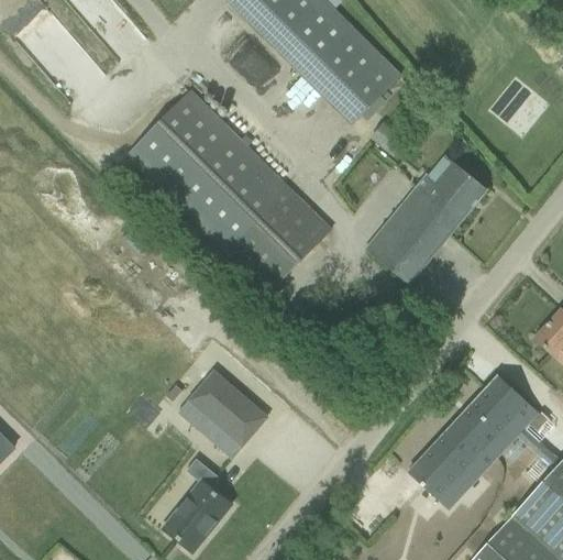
[(227,0),(224,3),(352,127),(403,74),(324,0),(227,0)]
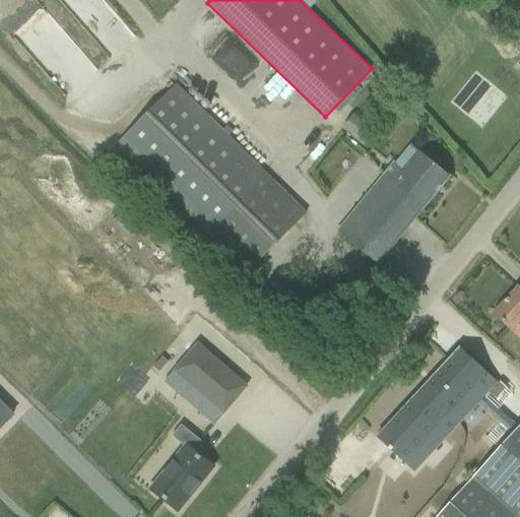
[(118,142),(208,232),(248,270),(306,212),(266,174),(176,84),(118,142)]
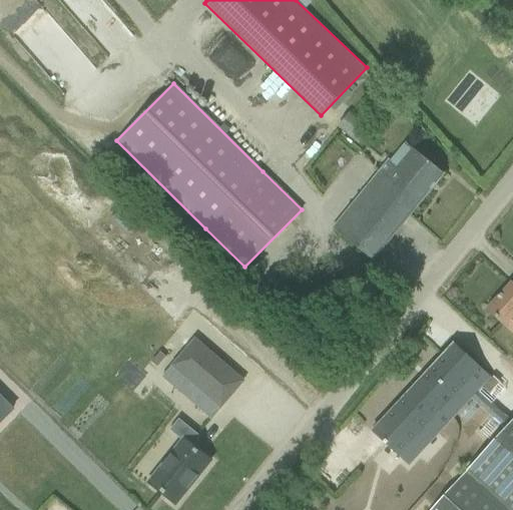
[(363,143),(370,134),(347,115),(340,124),(363,143)]
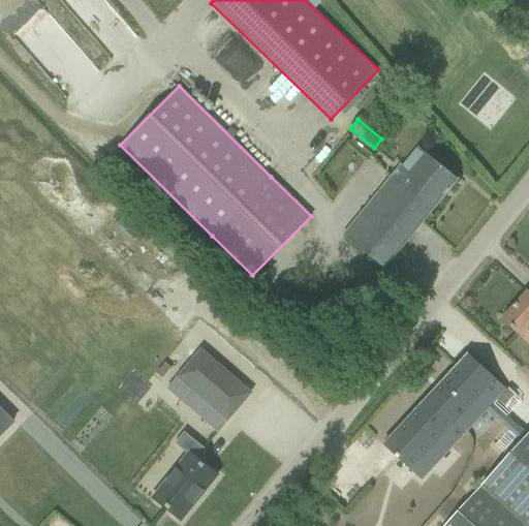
[(342,234),(368,254),(383,268),(457,178),(419,147),(403,167),(399,164),(342,234)]
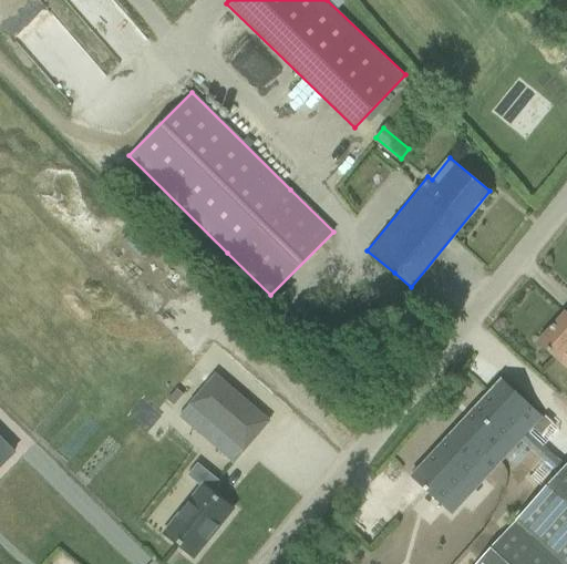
[(566,313),(564,310),(537,339),(559,359),(566,365),(566,313)]
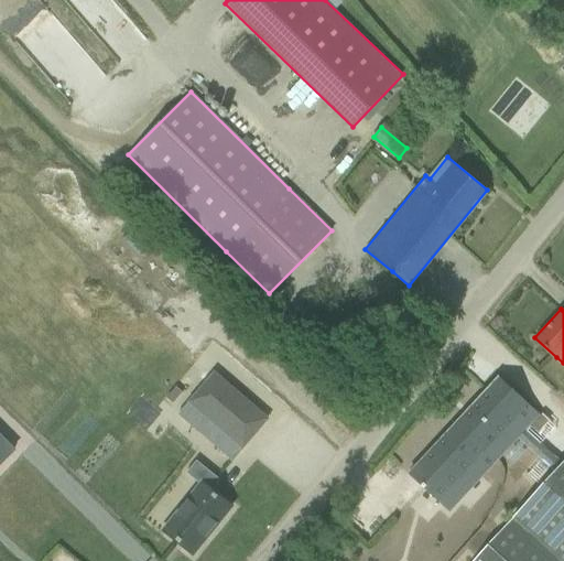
[(240,398),(241,397),(201,362),(166,402),(179,413),(191,401),(216,423),(206,435),(219,448),(230,434),(213,418),(235,392),(240,398)]
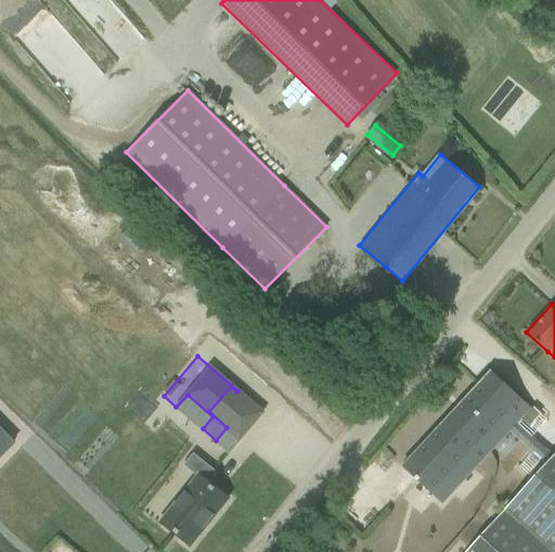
[(491,370),(402,466),(440,502),(530,406),(491,370)]
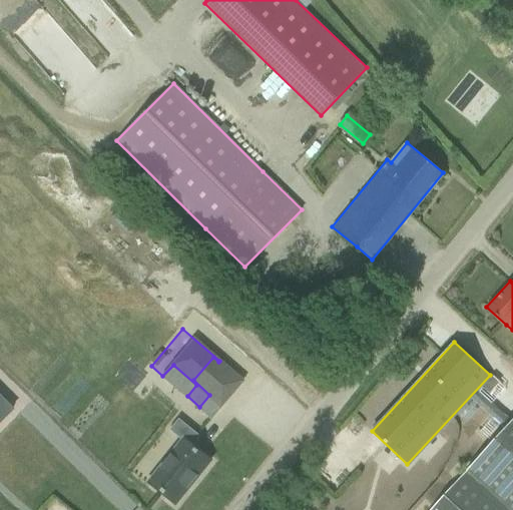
[(0,400),(0,419),(9,410),(0,400)]
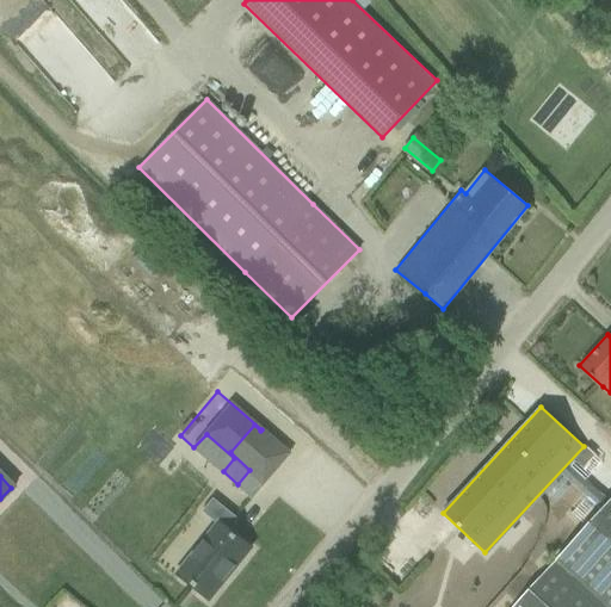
[(178,573),(208,598),(248,546),(228,530),(238,518),(213,496),(202,509),(218,522),(178,573)]
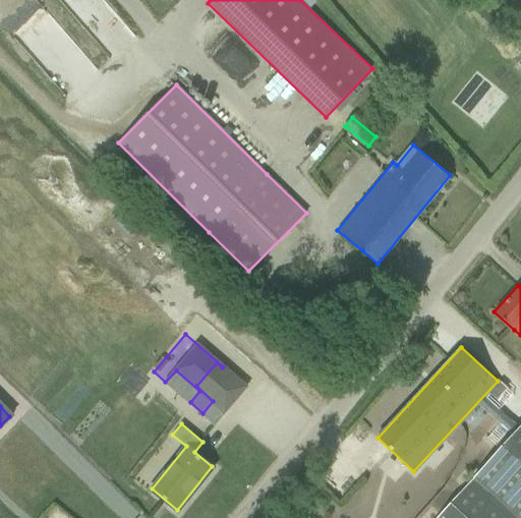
[(520,517),(520,424),(473,476),(518,517),(520,517)]
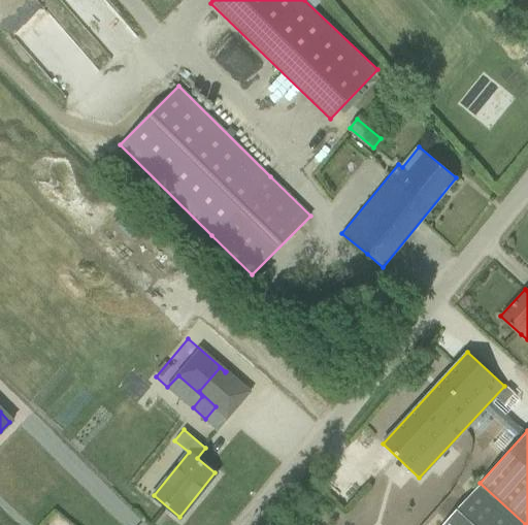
[(522,524),(477,485),(440,524),(522,524)]
